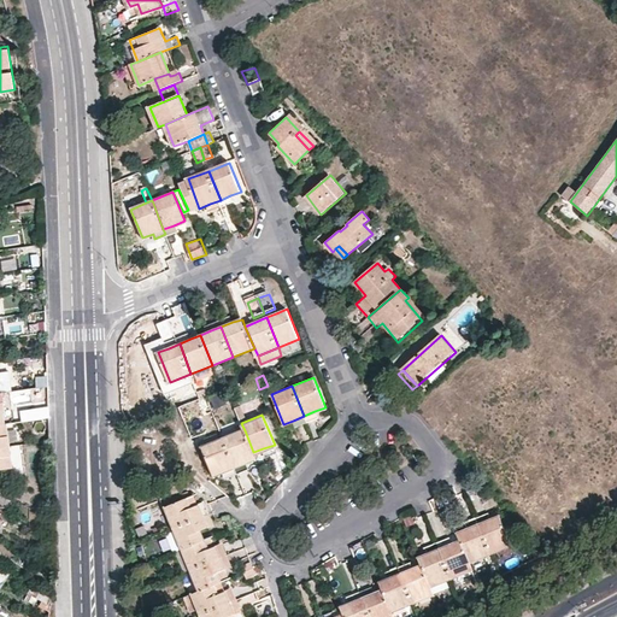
[(203,442),(203,446),(223,438),(219,430),(206,436),(203,442)]
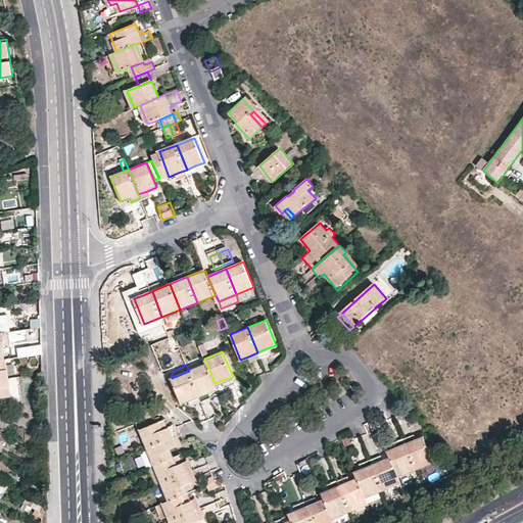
[(207,365),(189,371),(199,395),(207,392),(217,388),(215,383),(207,365)]
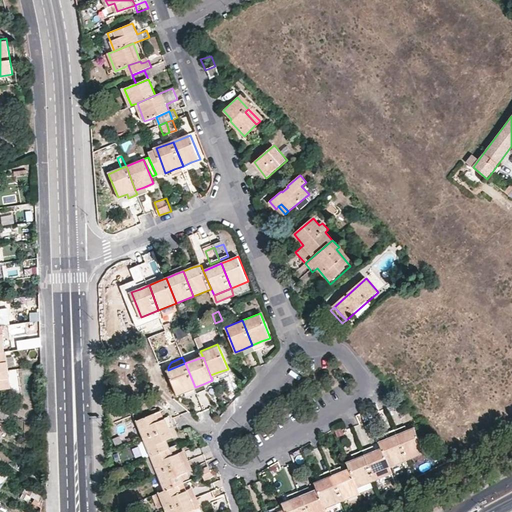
[(195,387),(185,363),(168,370),(177,394),(186,391),(195,387)]
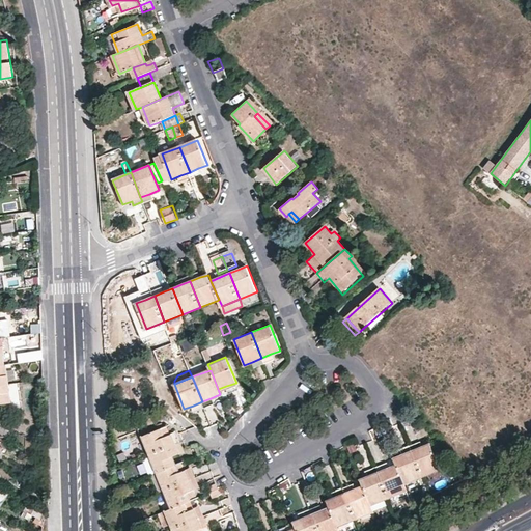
[(0,385),(0,403),(9,403),(8,393),(9,393),(8,385),(0,385)]
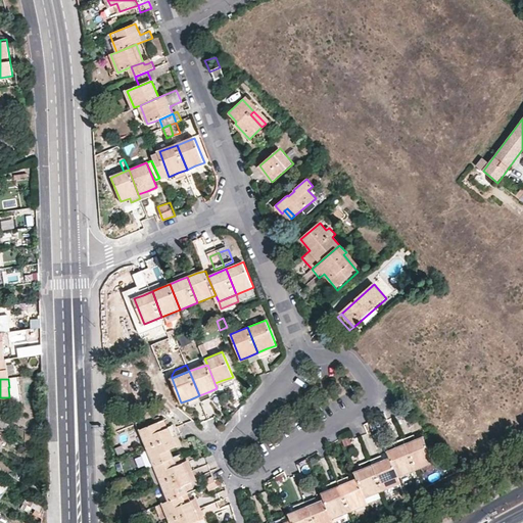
[(173,437),(170,428),(165,420),(141,429),(148,447),(173,437)]
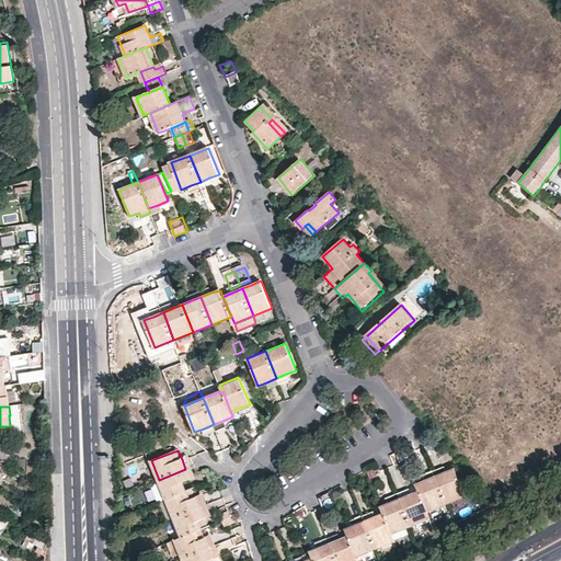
[(159,480),(167,499),(186,491),(183,482),(190,479),(185,469),(159,480)]
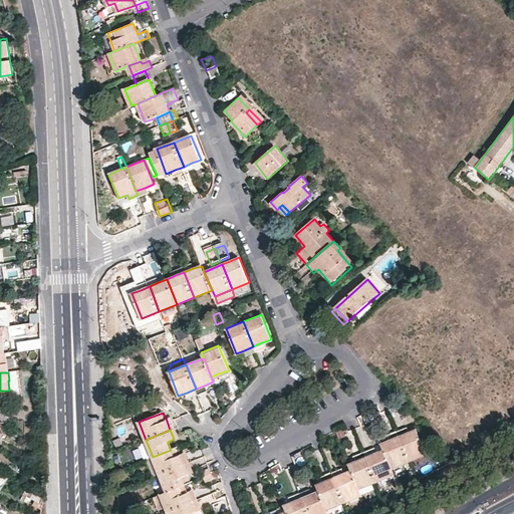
[(401,437),(411,462),(427,455),(417,431),(409,434),(401,437)]
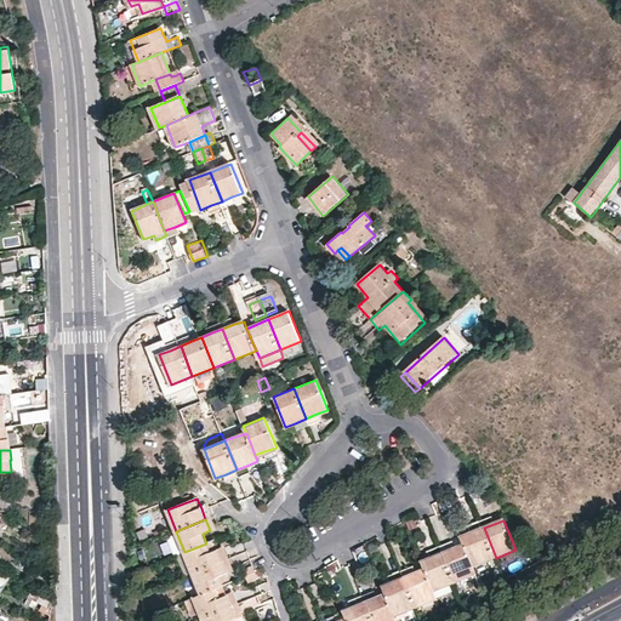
[(471,528),(472,533),(484,528),(482,523),(471,528)]
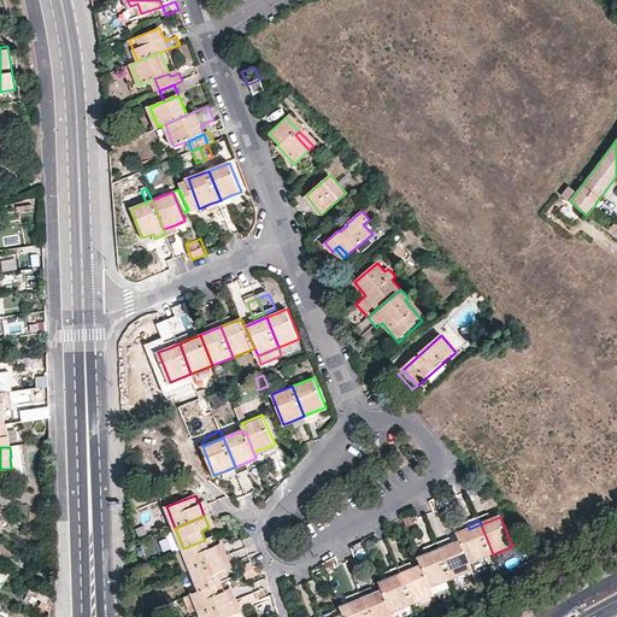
[(462,541),(470,563),(493,554),(481,524),(469,529),(459,533),(462,541)]
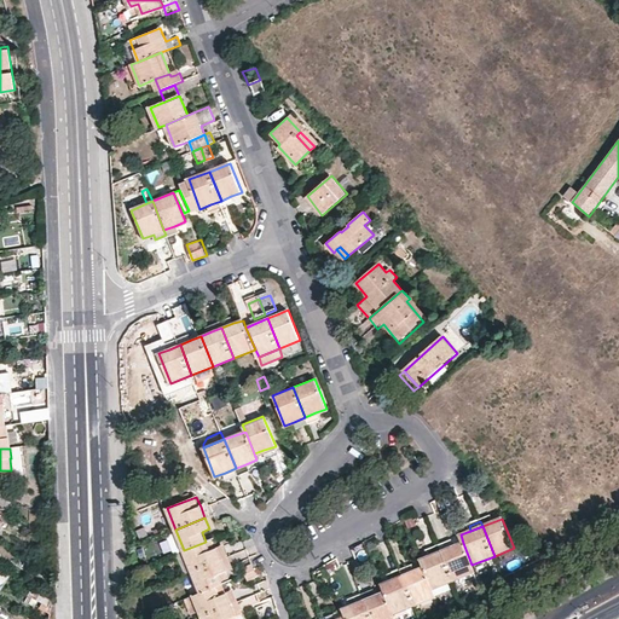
[(173,554),(184,550),(175,530),(166,533),(173,554)]
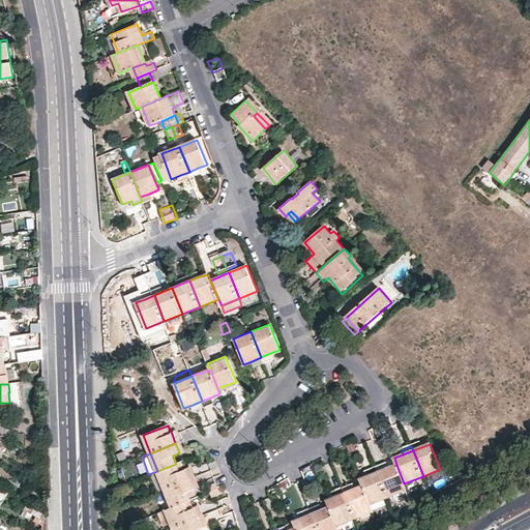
[(176,464),(157,471),(164,489),(189,478),(186,469),(182,461),(176,464)]
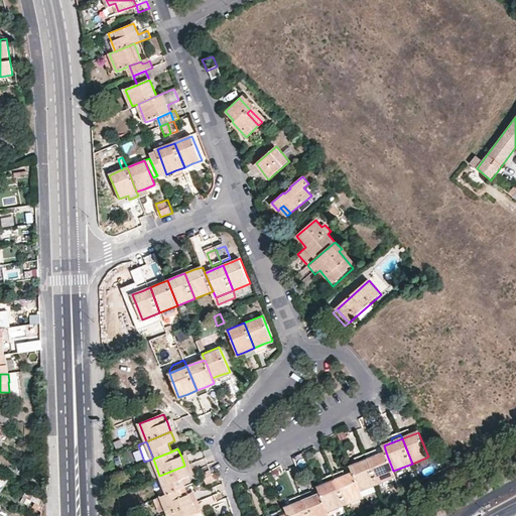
[(369,460),(379,485),(396,477),(393,471),(386,453),(378,456),(369,460)]
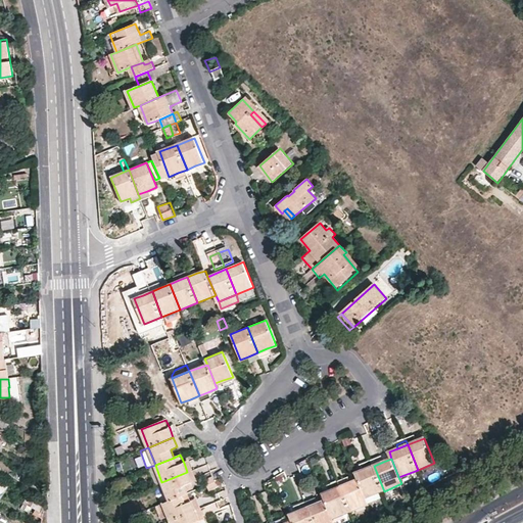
[(358,480),(366,500),(384,491),(374,466),(365,470),(355,473),(358,480)]
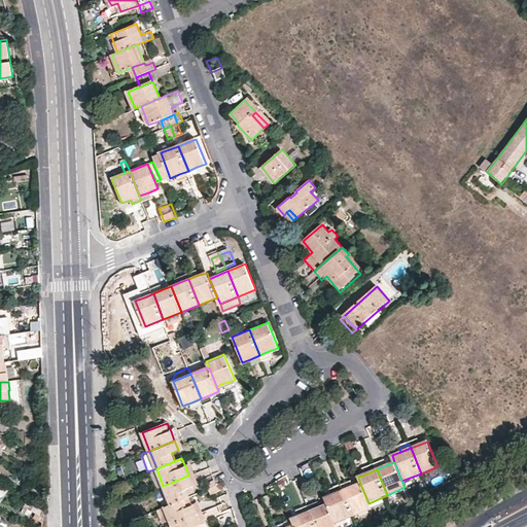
[(192,485),(188,476),(163,486),(171,503),(189,496),(196,493),(192,485)]
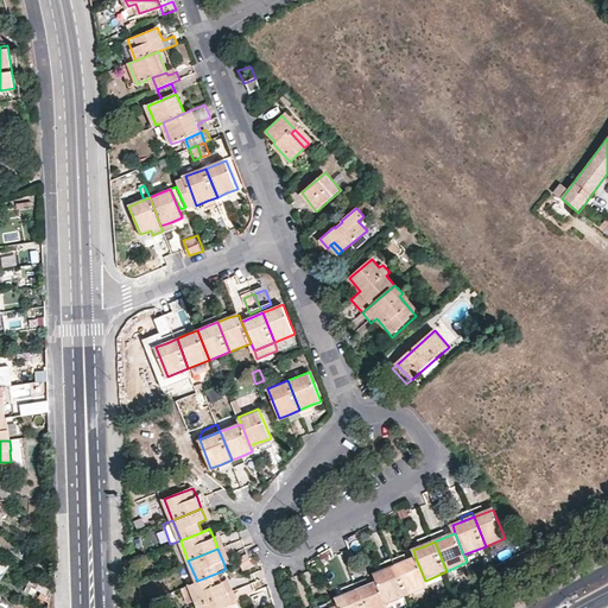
[(405,562),(396,567),(407,595),(428,586),(425,581),(416,558),(405,562)]
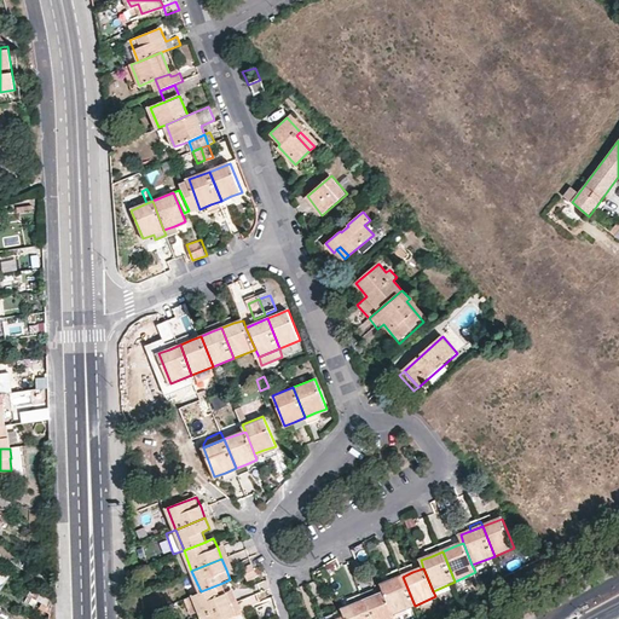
[(258,577),(254,570),(244,573),(248,582),(255,578),(258,577)]
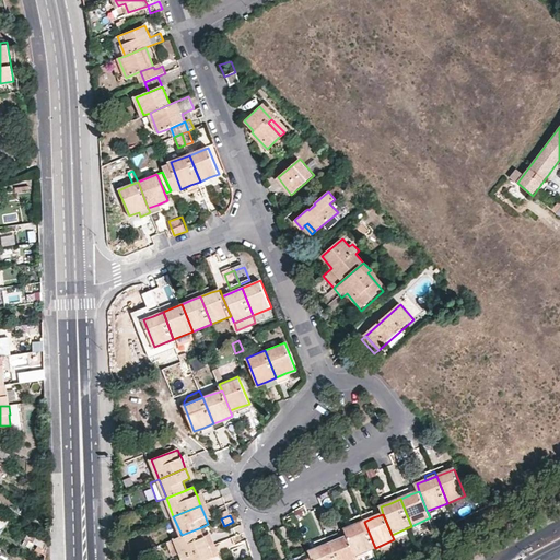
[(348,536),(357,556),(375,548),(364,522),(354,526),(346,529),(348,536)]
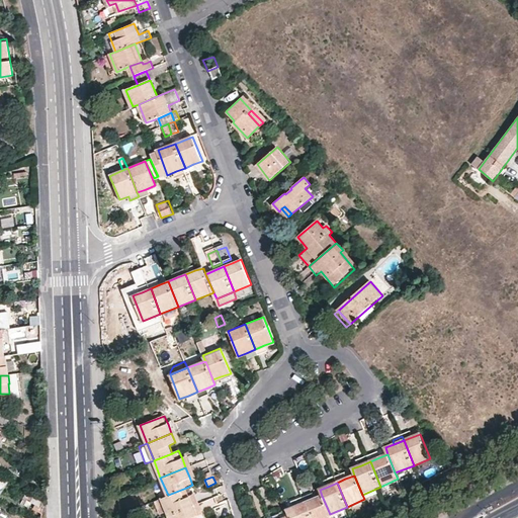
[(190,496),(186,488),(168,495),(161,498),(168,515),(193,505),(190,496)]
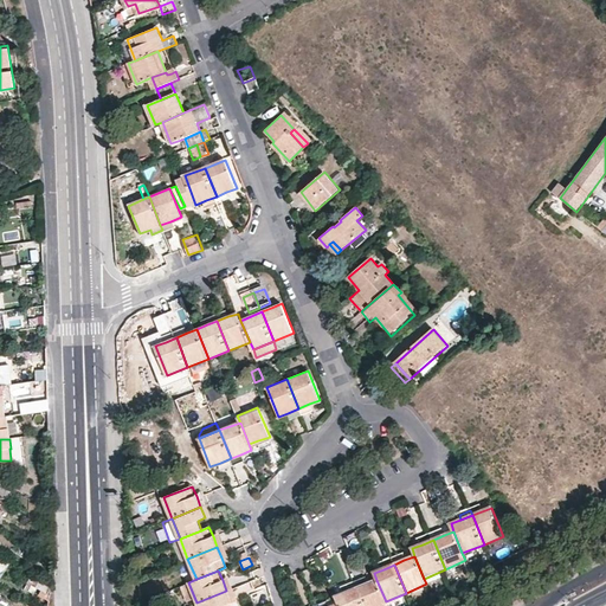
[(356,588),(363,605),(387,605),(386,601),(376,580),(366,585),(356,588)]
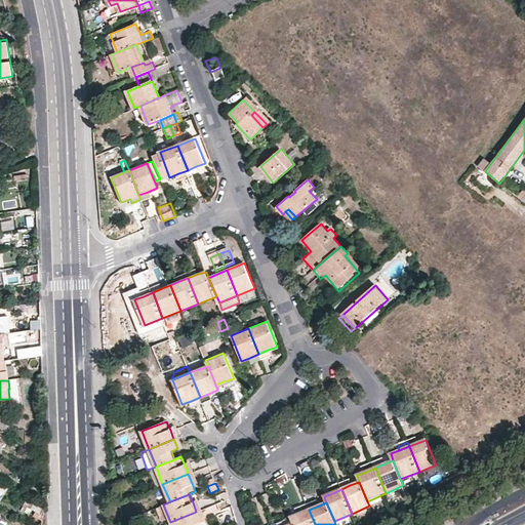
[(297,509),(299,514),(309,510),(308,505),(297,509)]
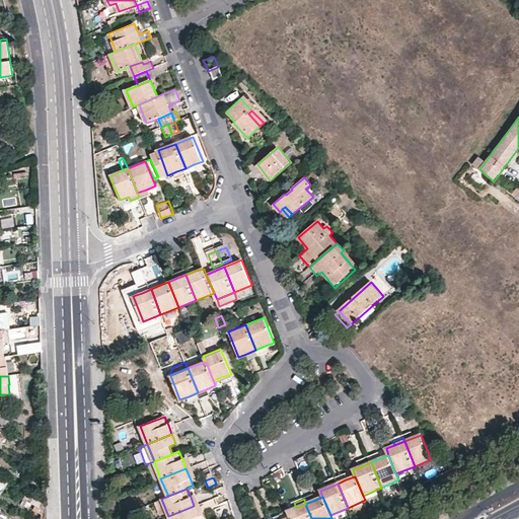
[(290,516),(290,518),(311,518),(305,504),(296,508),(288,511),(290,516)]
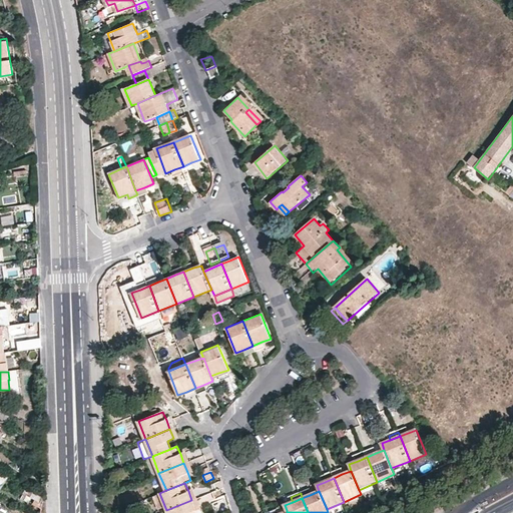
[(196,512),(195,509),(191,500),(166,510),(167,512),(196,512)]
